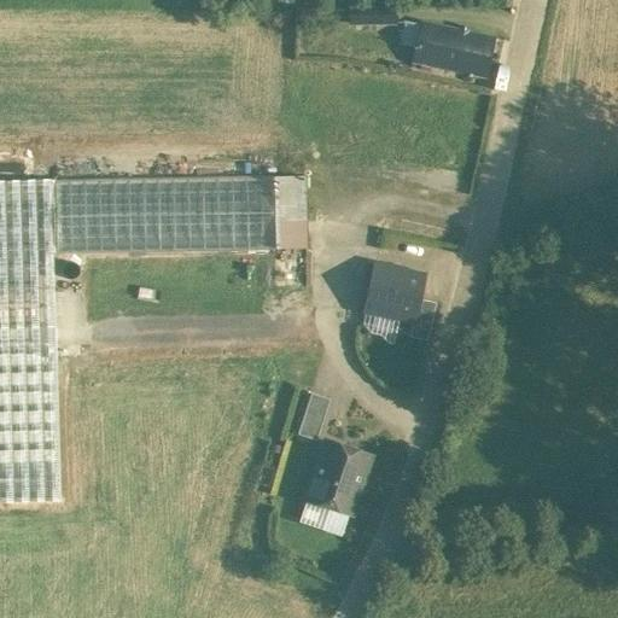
[(493,38),(420,22),(420,25),(403,22),(396,59),(484,79),(493,38)]
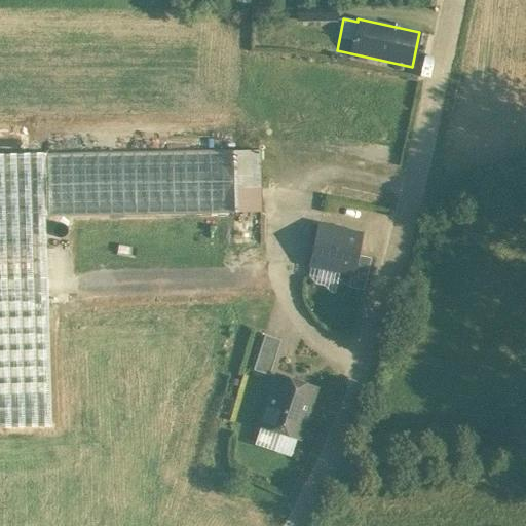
[(258,150),(231,151),(233,213),(238,213),(260,212),(258,150)]
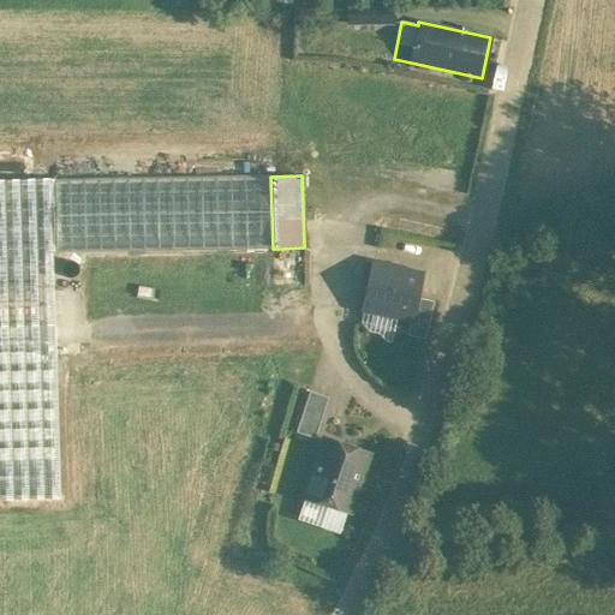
[(54,180),(53,180),(55,252),(273,249),(270,177),(54,180)]
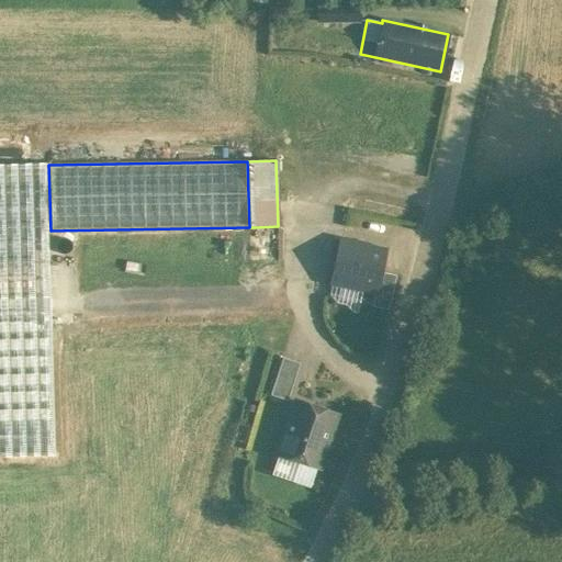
[(49,164),(0,165),(0,299),(48,298),(48,248),(48,247),(47,231),(51,231),(48,165),(49,165),(49,164)]
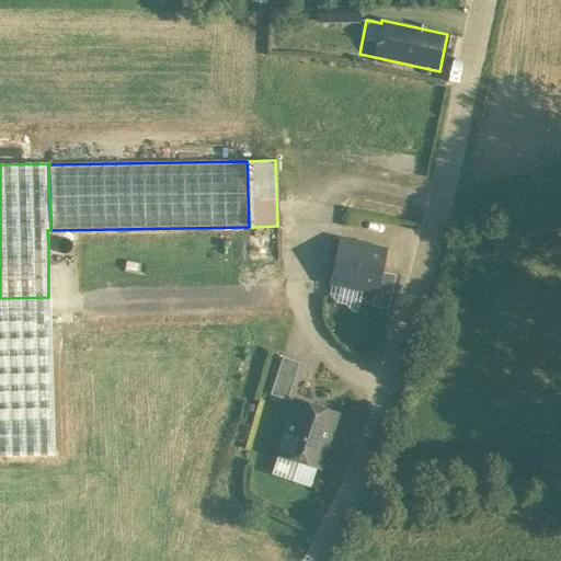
[(277,226),(254,227),(254,261),(277,260),(277,226)]
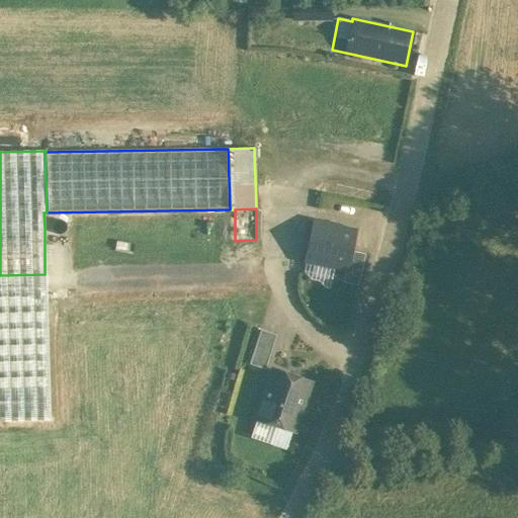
[(354,231),(315,222),(306,262),(345,270),(350,251),(354,231)]
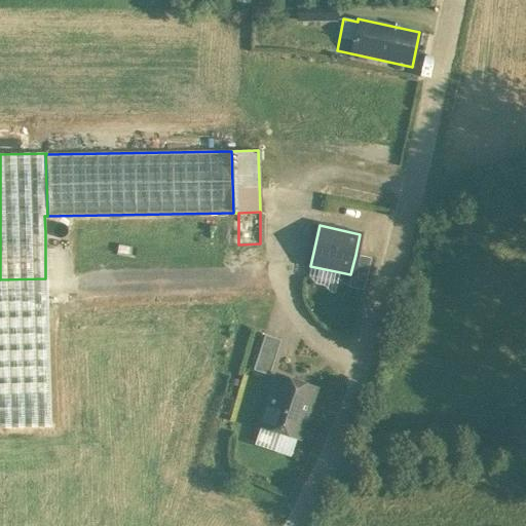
[(229,228),(45,232),(45,278),(46,279),(230,275),(229,228)]
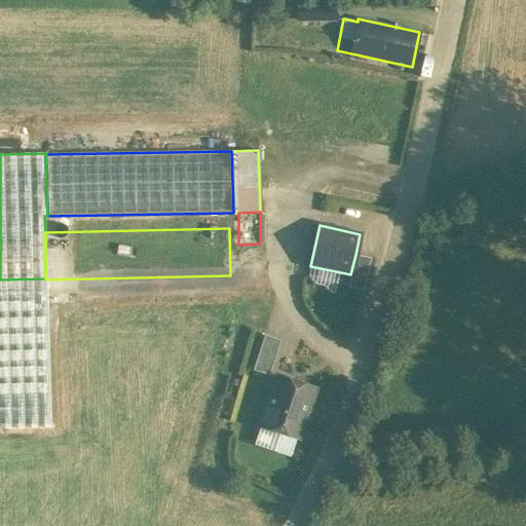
[(370,258),(355,255),(350,274),(348,287),(363,290),(370,258)]
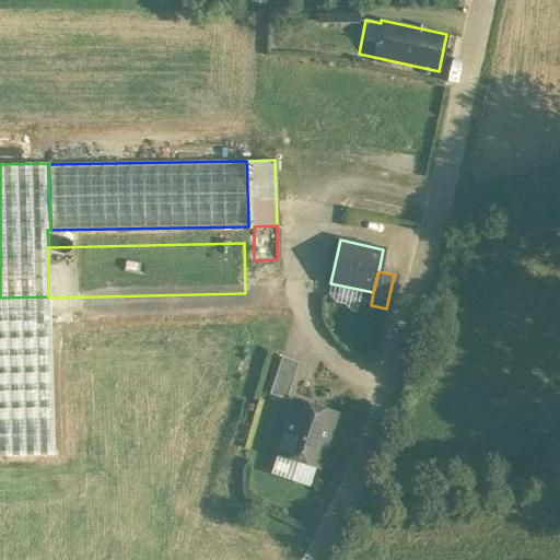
[(0,298),(0,447),(54,446),(49,298),(48,296),(0,298)]
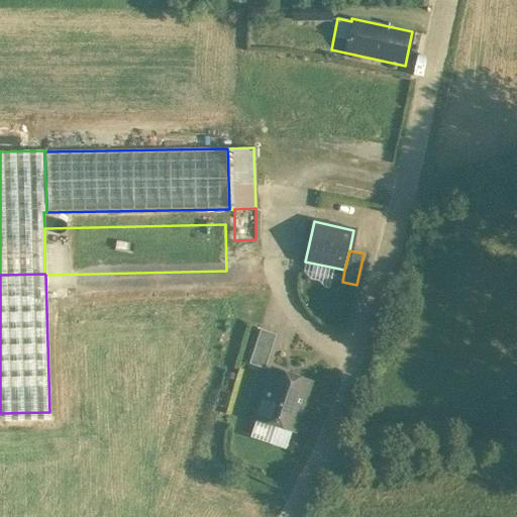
[(276,334),(260,329),(248,364),(264,369),(276,334)]
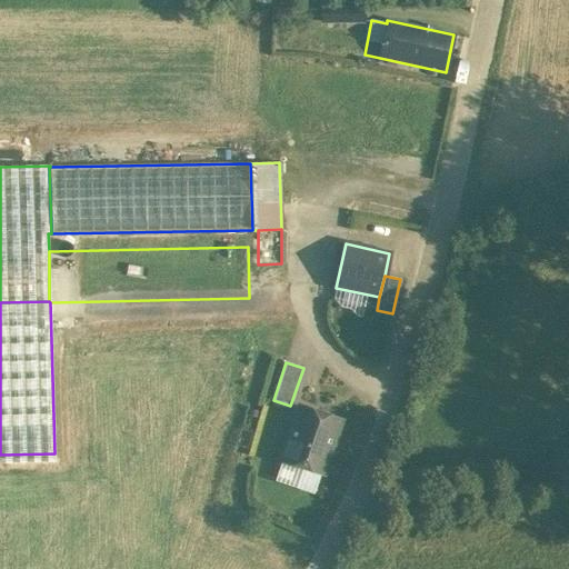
[(340,420),(300,407),(282,460),(322,473),(340,420)]
